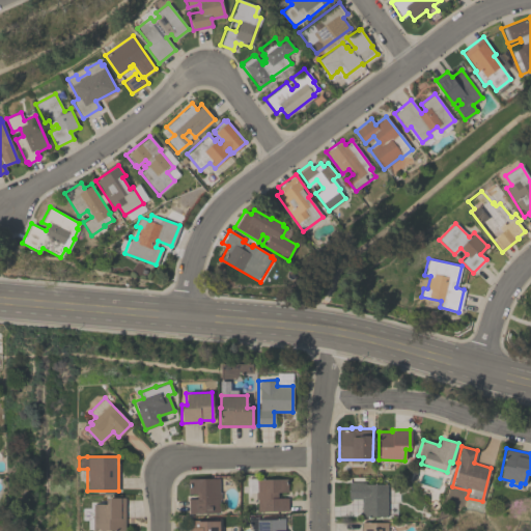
[(188,478),(218,478),(219,512),(188,513),(188,478)]
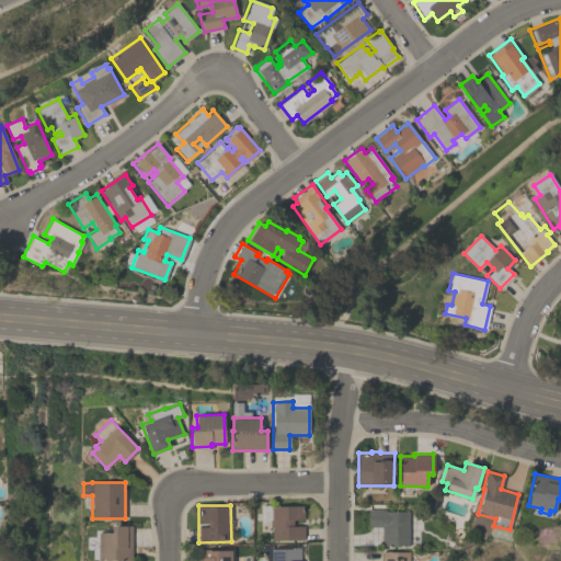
[(302,505),(302,518),(292,519),(292,526),(304,525),(304,539),(272,540),(271,527),(270,526),(270,519),(271,518),(271,505),(302,505)]
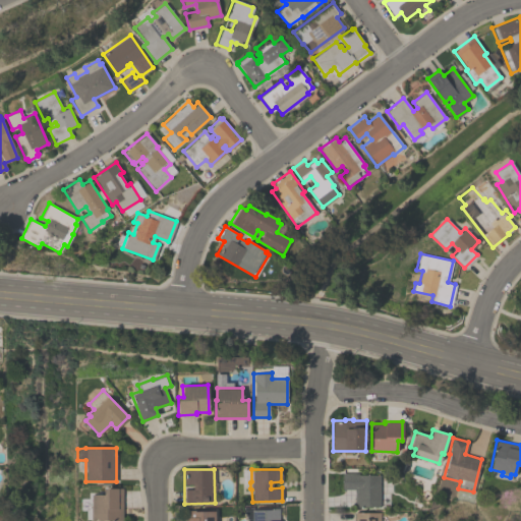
[(379,506),(354,507),(354,489),(341,489),(341,473),(358,473),(358,474),(379,474),(379,506)]
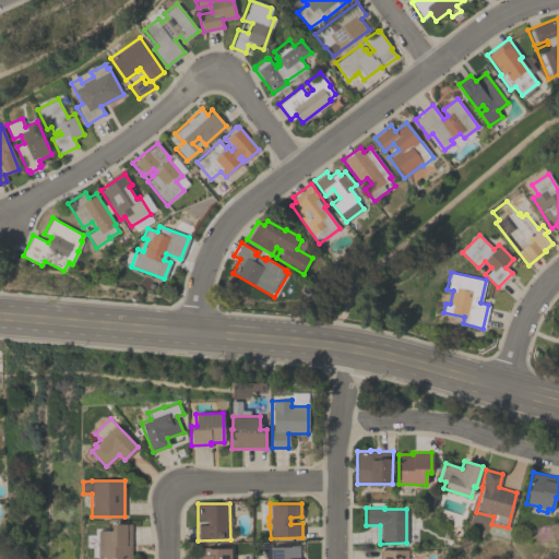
[(130,524),(130,558),(97,558),(97,530),(111,531),(111,523),(130,524)]
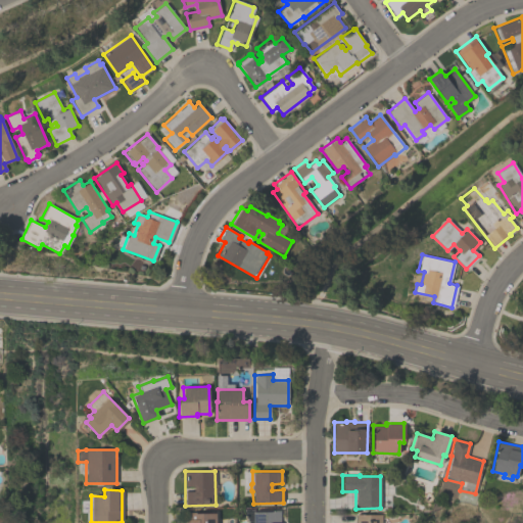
[(281,522),(246,522),(243,509),(253,509),(253,511),(272,511),(272,510),(279,510),(279,522),(281,522)]
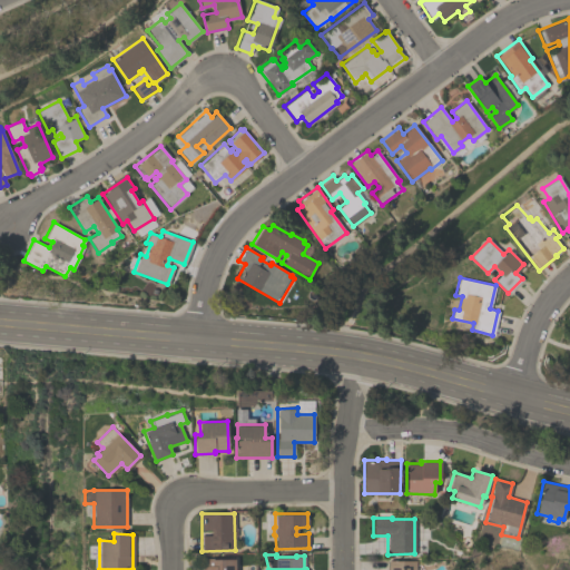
[(202,569),(202,566),(205,566),(205,559),(234,558),(234,569),(202,569)]
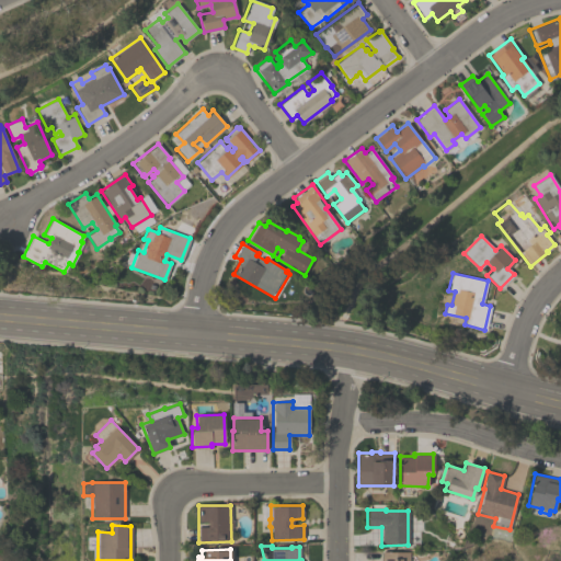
[(382,560),(382,552),(409,551),(409,560),(382,560)]
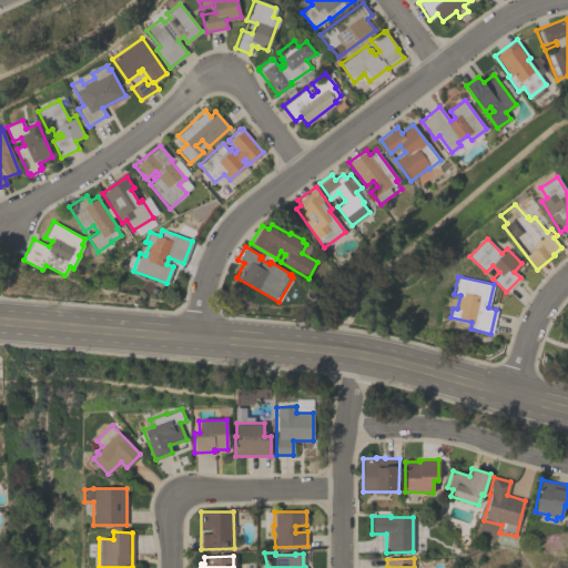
All buildings are outlined.
